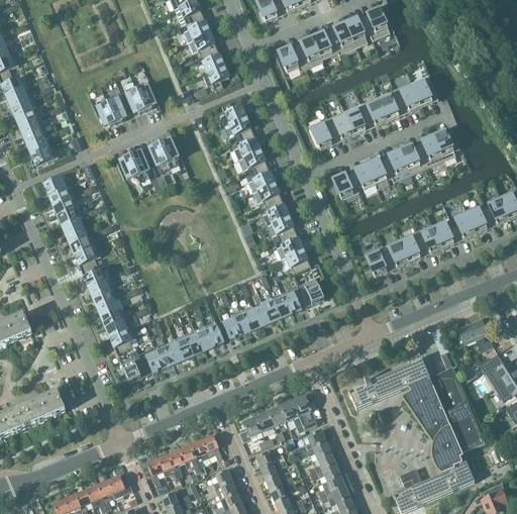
[(171,0),(176,10),(180,8),(180,7),(196,0),(171,0)]
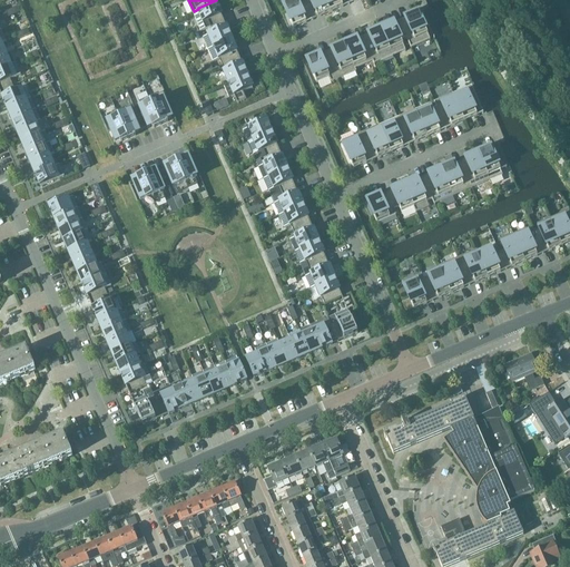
[(198,8),(198,9),(194,11),(200,29),(212,25),(224,19),(216,0),(198,8)]
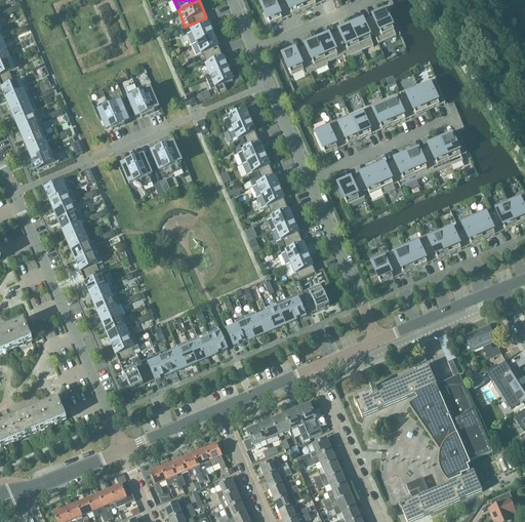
[(271,24),(282,18),(282,16),(287,14),(281,1),(282,1),(281,0),(259,0),(271,24)]
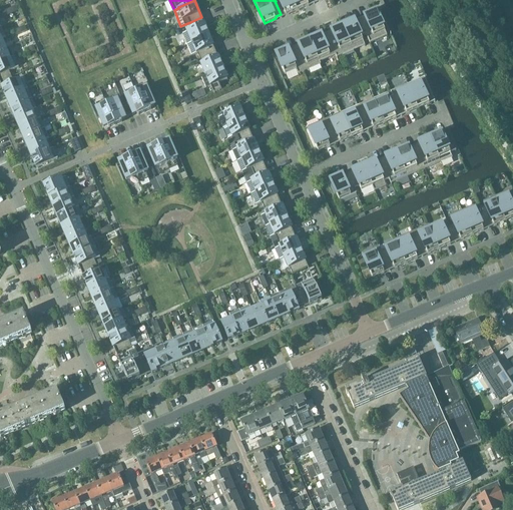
[(275,0),(276,1),(275,1),(281,14),(286,12),(287,13),(298,9),(294,0),(275,0)]
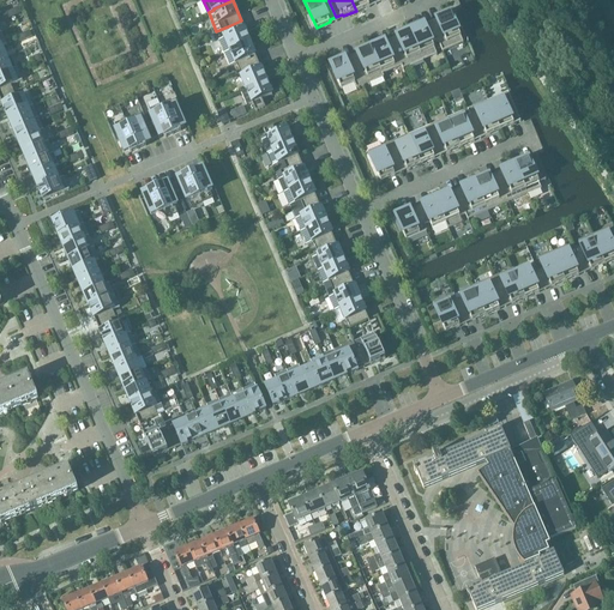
[(351,0),(356,11),(369,5),(369,2),(375,0),(351,0)]
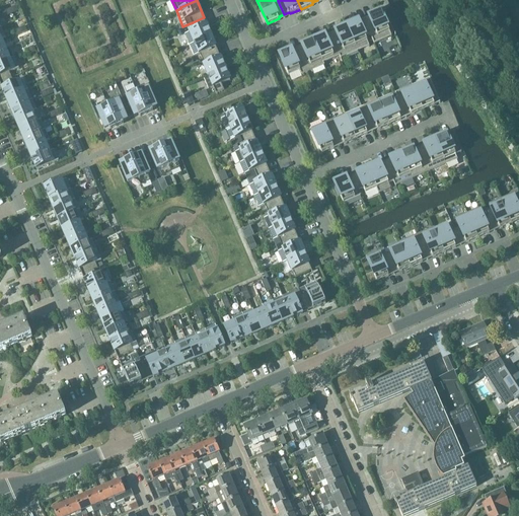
[(371,31),(370,32),(374,42),(392,33),(381,9),(369,14),(370,16),(365,18),(371,31)]
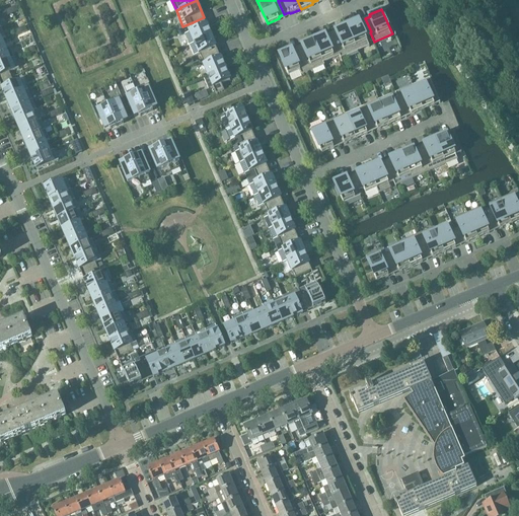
[(186,31),(190,43),(211,33),(204,17),(193,22),(195,27),(186,31)]
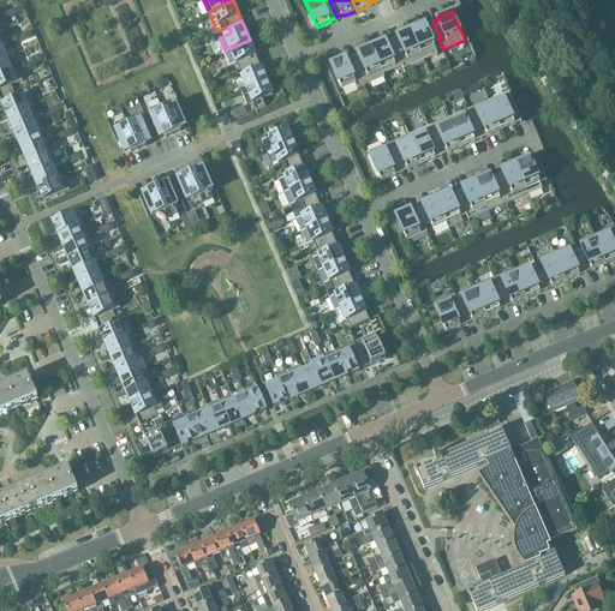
[(437,52),(433,41),(439,39),(440,37),(433,22),(427,25),(425,23),(412,29),(424,58),(437,52)]
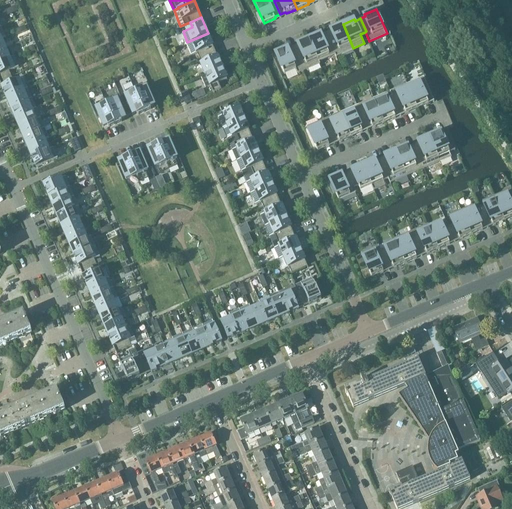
[(336,53),(335,53),(336,55),(353,48),(343,24),(331,29),(332,30),(327,33),(336,53)]
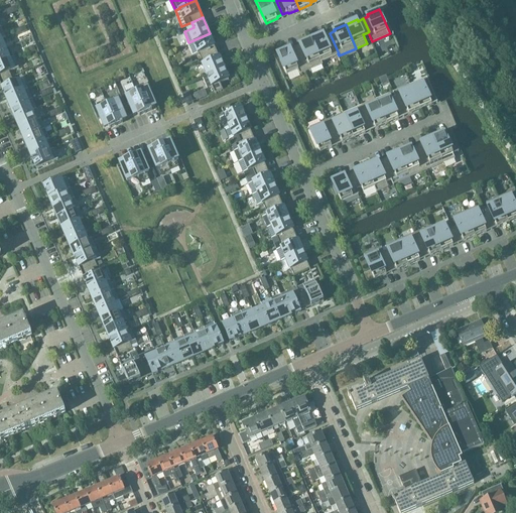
[(199,51),(202,56),(217,49),(210,33),(188,42),(194,53),(199,51)]
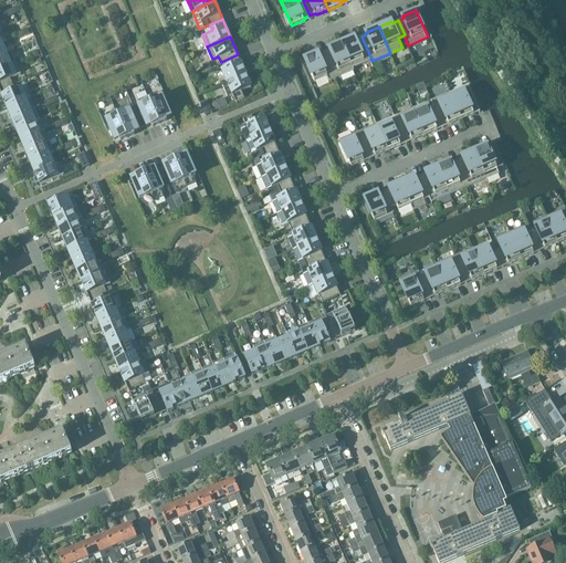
[(362,37),(356,39),(355,37),(343,42),(353,66),(370,59),(371,59),(362,37)]
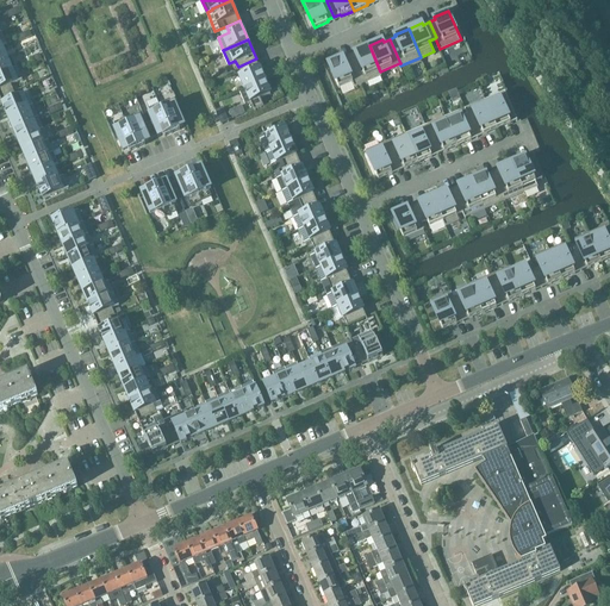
[(361,82),(381,74),(380,72),(369,45),(355,51),(356,54),(350,56),(361,82)]
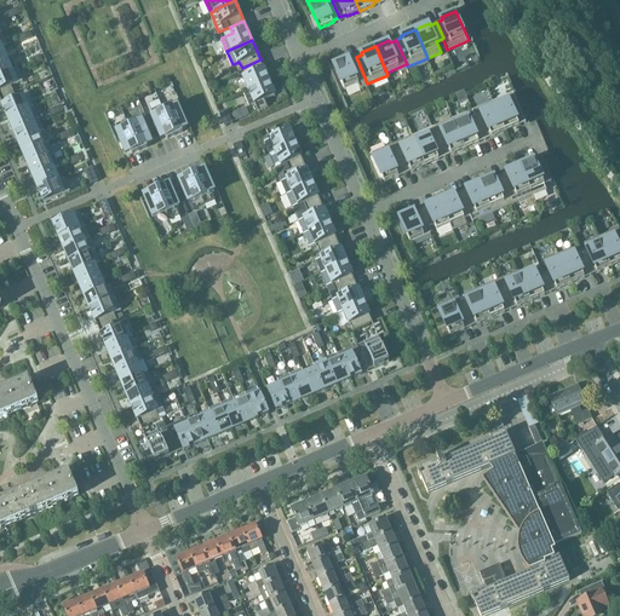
[(6,56),(0,58),(0,73),(17,65),(12,53),(6,56)]
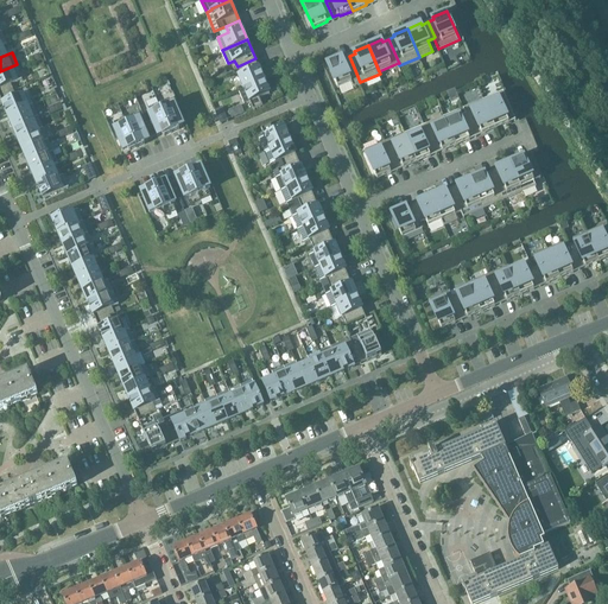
[(349,56),(343,58),(342,56),(328,62),(339,86),(352,80),(354,86),(360,82),(349,56)]
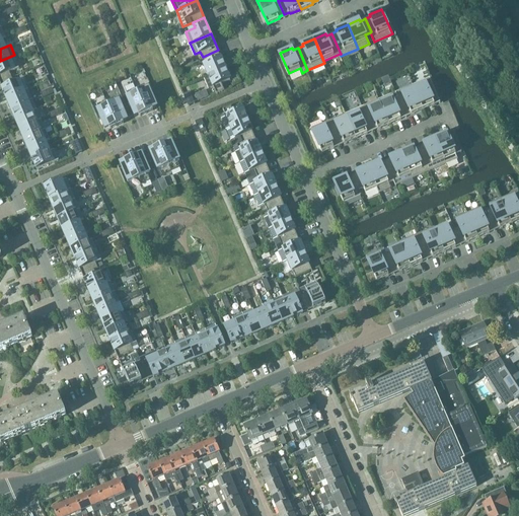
[(204,63),(209,74),(225,67),(218,50),(203,57),(205,63),(204,63)]
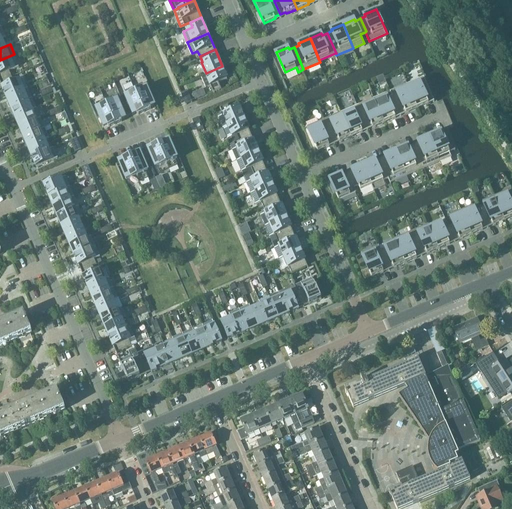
[(19,65),(14,54),(0,60),(0,79),(12,74),(9,69),(19,65)]
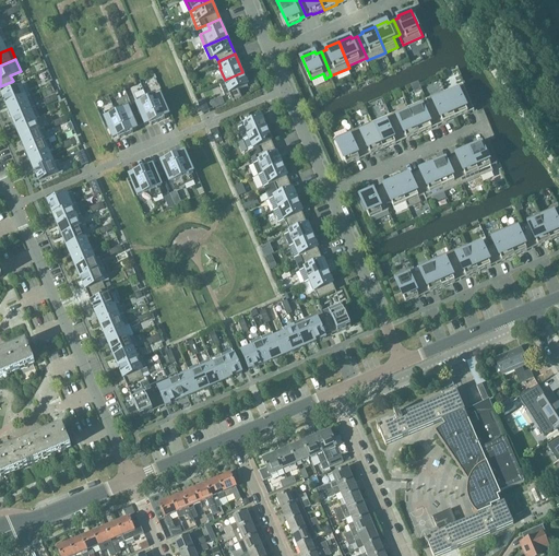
[(242,72),(225,80),(219,82),(225,94),(229,92),(233,99),(241,95),(238,87),(248,84),(242,72)]
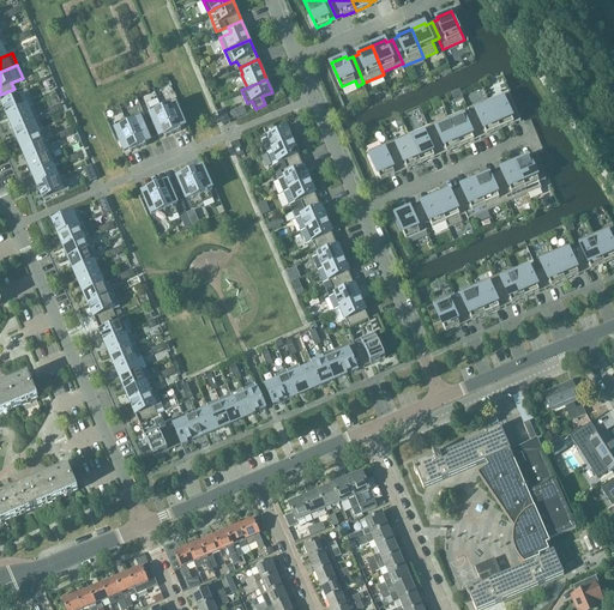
[(0,95),(8,114),(28,106),(34,103),(28,91),(17,96),(14,89),(0,95)]
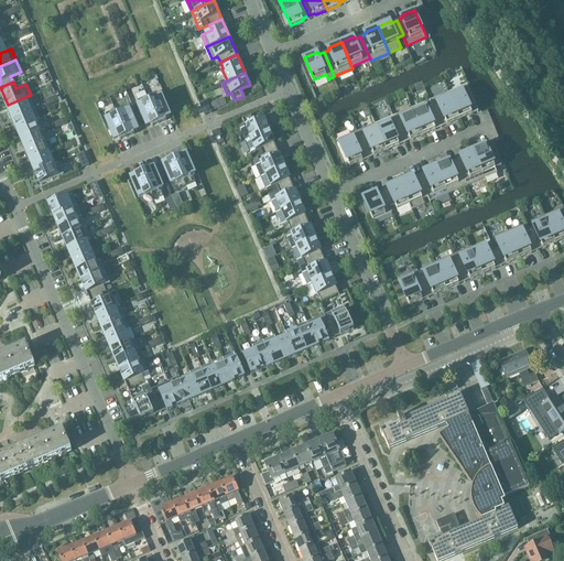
[(459,117),(473,111),(472,109),(478,107),(467,83),(448,90),(459,117)]
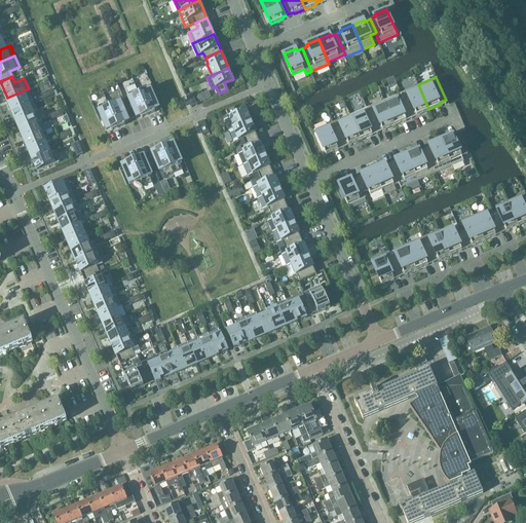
[(138,88),(148,113),(155,110),(155,109),(154,109),(154,107),(158,105),(151,88),(149,89),(147,84),(138,88)]
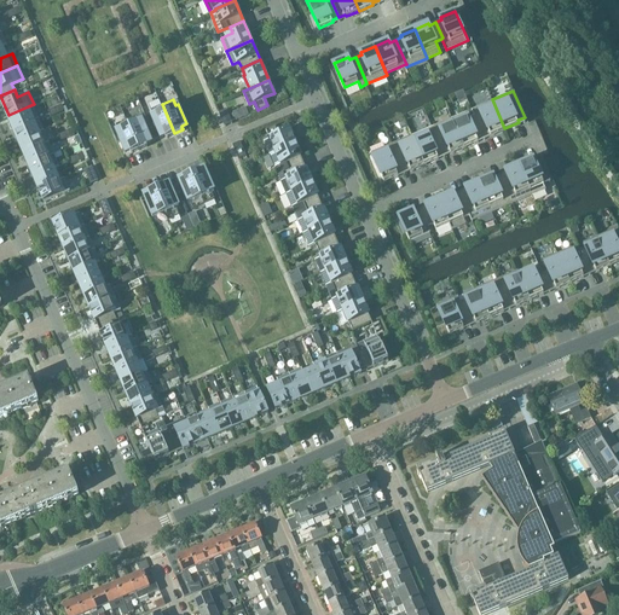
[(484,134),(490,132),(491,134),(504,128),(492,99),(472,108),(474,114),(484,134)]
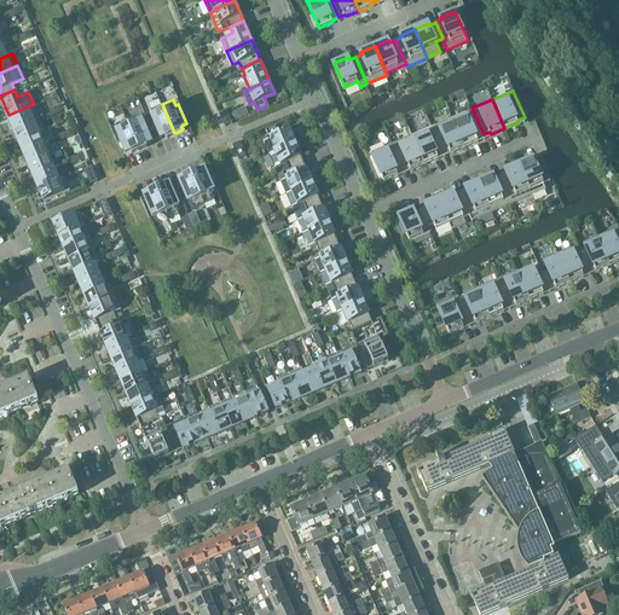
[(13,127),(39,116),(34,104),(28,106),(9,115),(13,127)]
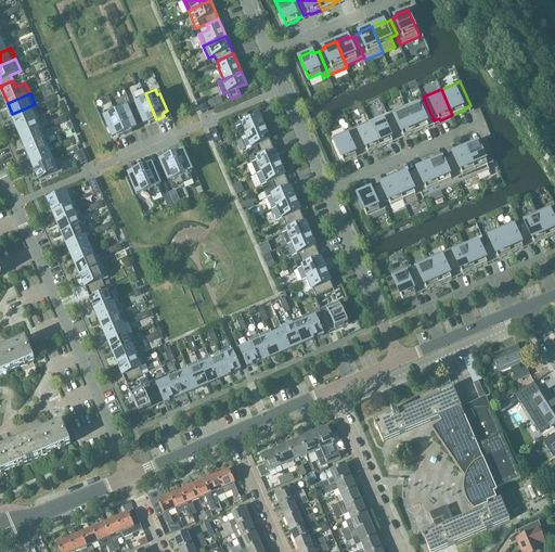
[(156,119),(145,93),(136,97),(139,103),(136,104),(143,122),(149,119),(150,122),(149,122),(149,123),(156,119)]
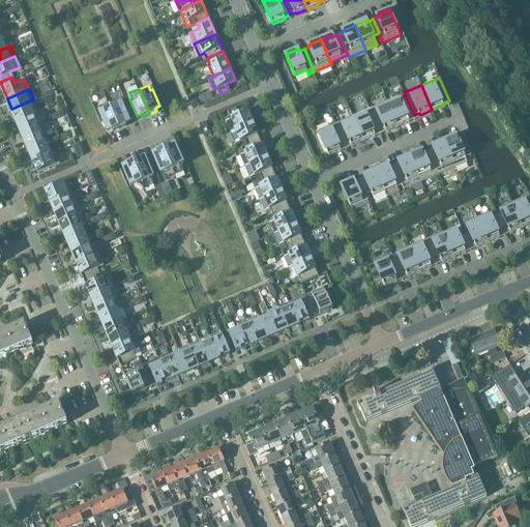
[(194,91),(187,94),(193,107),(199,104),(194,91)]
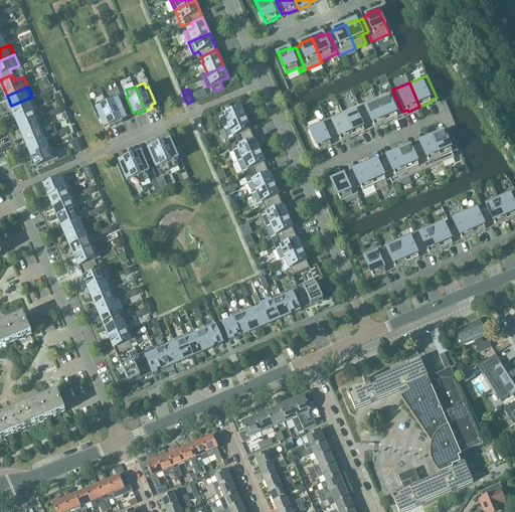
[(386,121),(398,116),(397,115),(402,112),(394,95),(389,97),(387,92),(376,97),(386,121)]
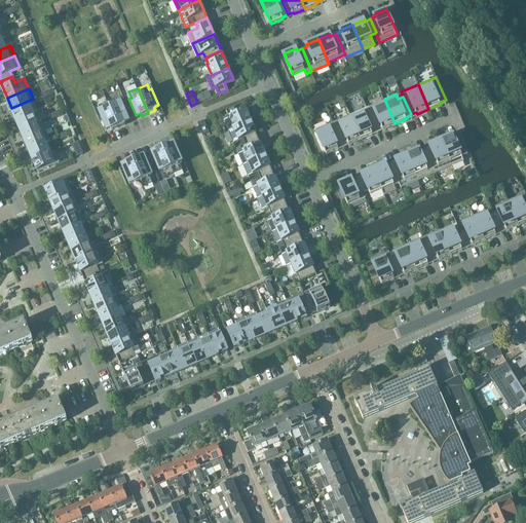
[(117,98),(108,101),(118,125),(125,122),(124,122),(123,120),(128,118),(121,102),(119,103),(117,98)]
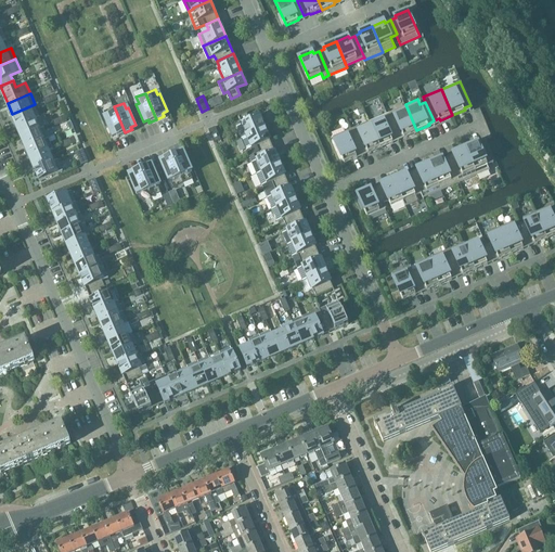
[(16,125),(39,115),(35,104),(12,114),(16,125)]
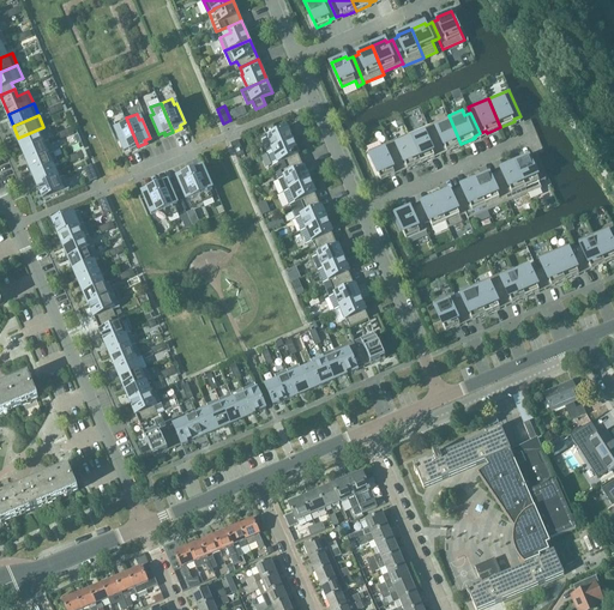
[(440,151),(446,148),(447,150),(461,144),(449,115),(428,124),(440,151)]
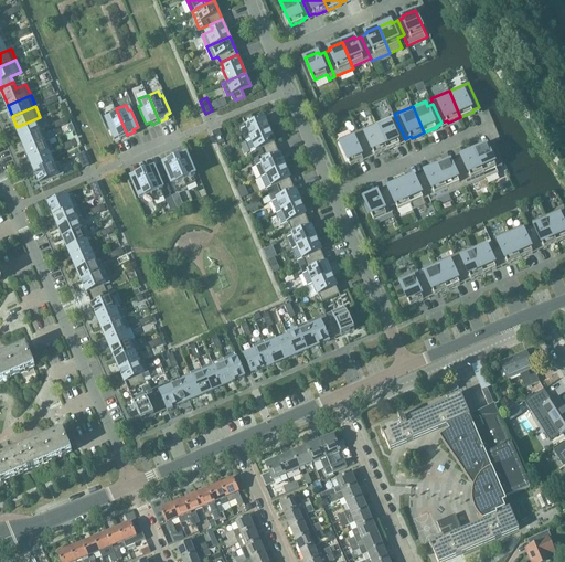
[(119,138),(127,135),(116,108),(106,113),(109,118),(106,119),(114,137),(119,135),(120,137),(119,137),(119,138)]
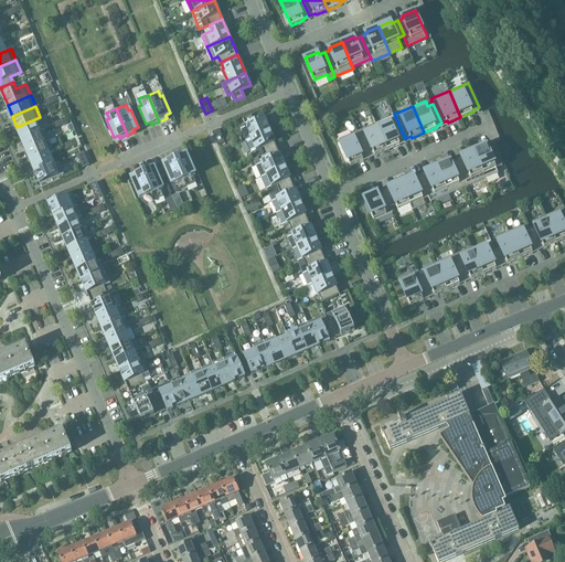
[(243,117),(243,118),(246,125),(241,127),(246,139),(269,129),(265,117),(255,122),(252,114),(243,117)]
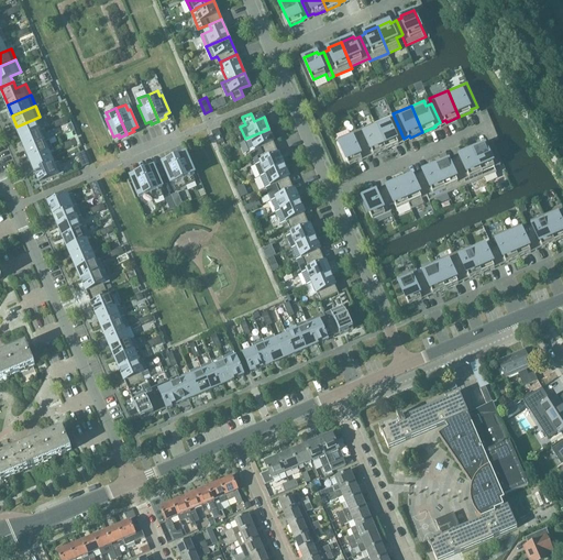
[(386,149),(399,143),(398,141),(404,139),(393,113),(375,122),(386,149)]
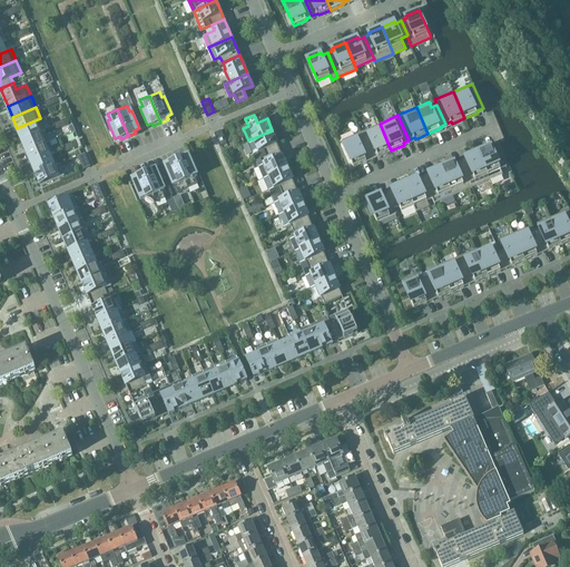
[(46,129),(40,118),(17,128),(21,139),(46,129)]
